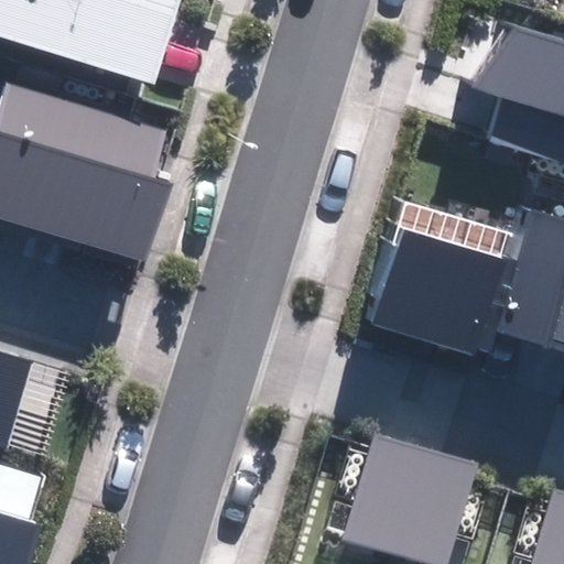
[(0,0),(0,36),(155,84),(181,0),(0,0)]
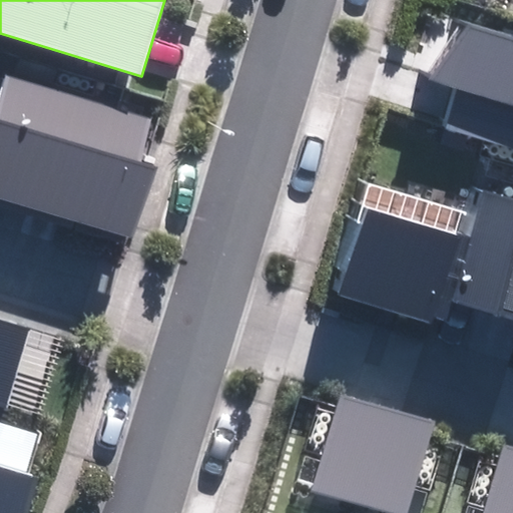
[(436,79),(512,100),(512,36),(453,20),(436,79)]
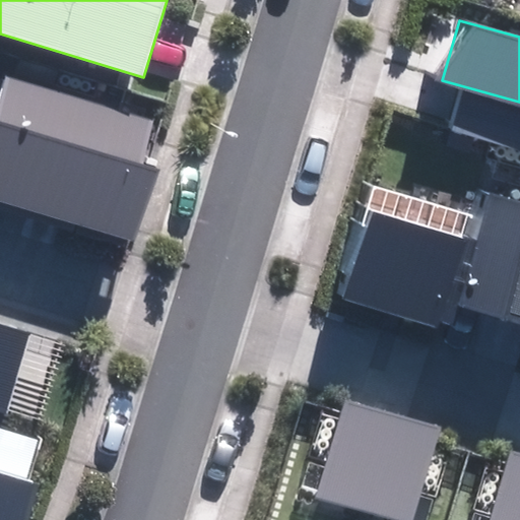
[(0,202),(135,245),(160,165),(143,158),(158,109),(8,63),(1,85),(0,84),(0,202)]
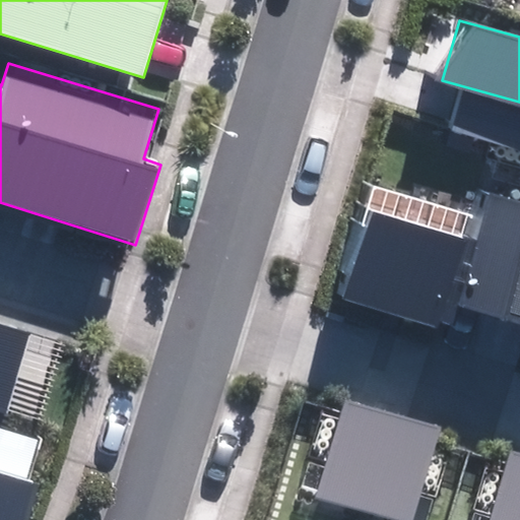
[(519,203),(483,193),(469,239),(372,209),(344,303),(437,330),(439,321),(451,325),(457,304),(519,322),(519,203)]
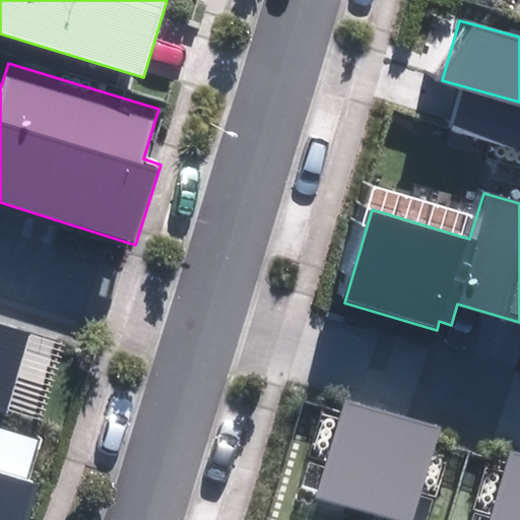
[(0,413),(4,414),(28,331),(0,322),(0,413)]
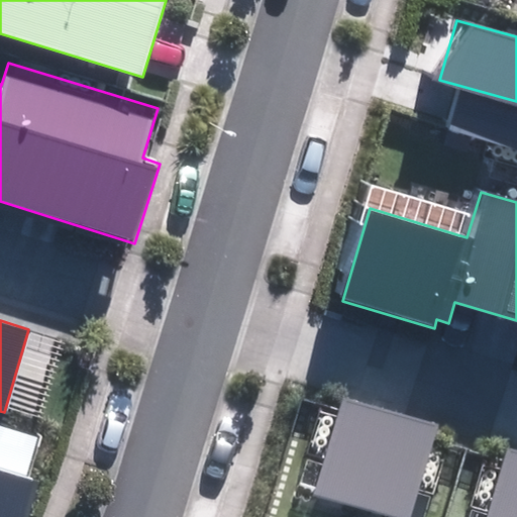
[(312,493),(388,516),(411,516),(439,427),(342,397),(312,493)]
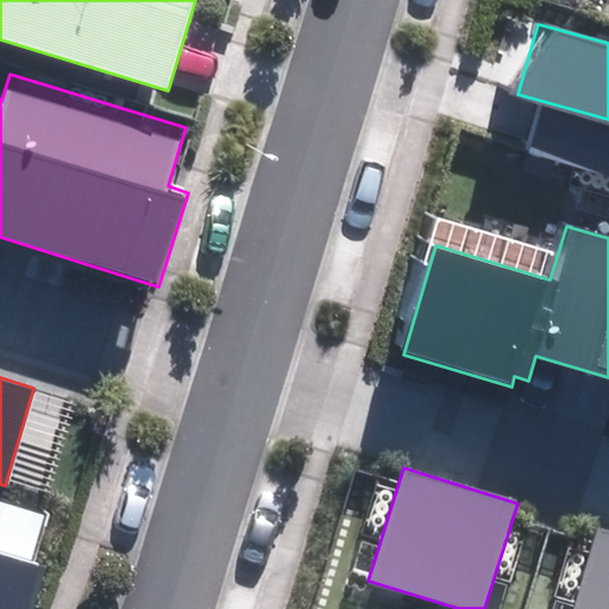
[(575,608),(608,608),(608,529),(600,527),(575,608)]
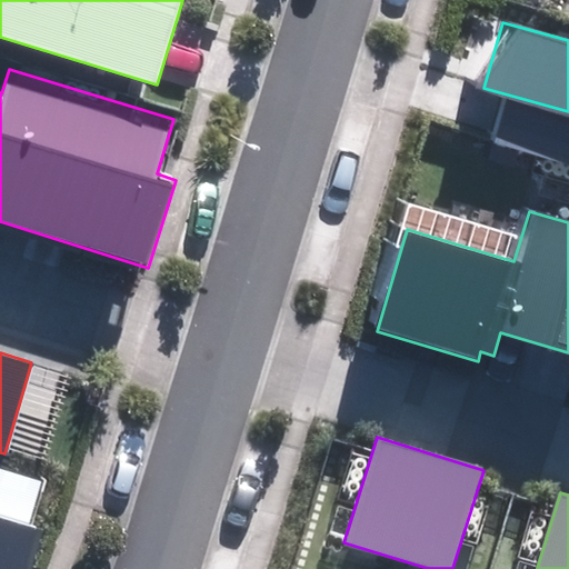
[(0,568),(26,568),(39,528),(0,516),(0,568)]
